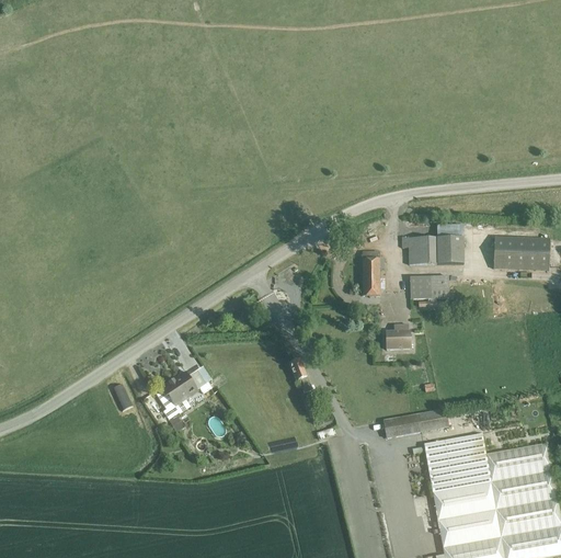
[(408,236),(402,237),(402,247),(409,247),(409,263),(433,263),(464,262),(462,235),(436,236),(433,236),(408,236)]
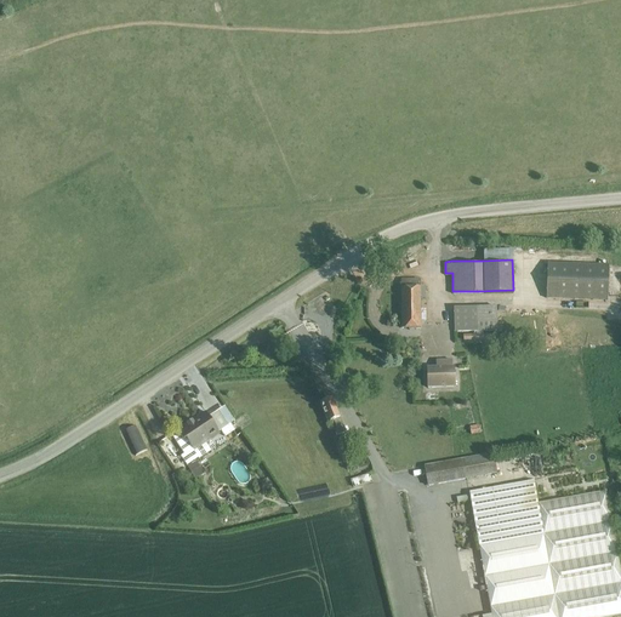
[(547,261),(546,296),(607,297),(609,263),(547,261)]
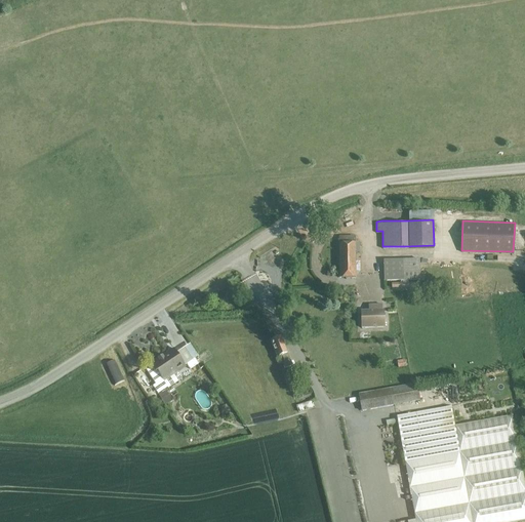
[(355,276),(355,269),(355,251),(359,251),(359,242),(355,242),(354,235),(338,235),(339,276),(355,276)]
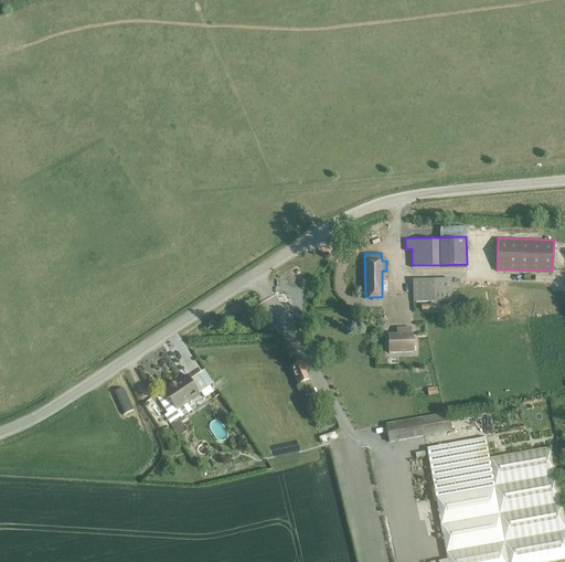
[(413,266),(413,276),(452,276),(452,266),(413,266)]
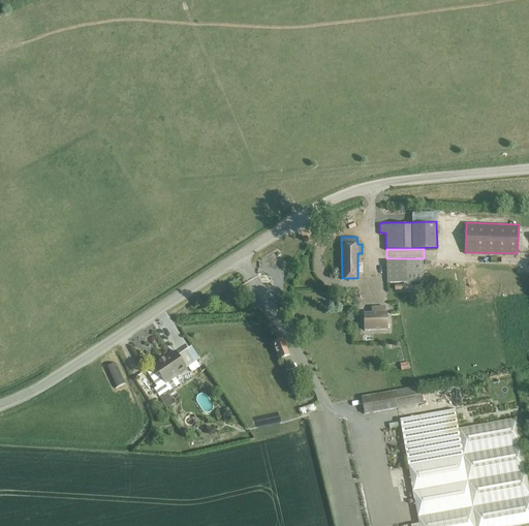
[(387,281),(423,280),(423,259),(386,261),(387,281)]
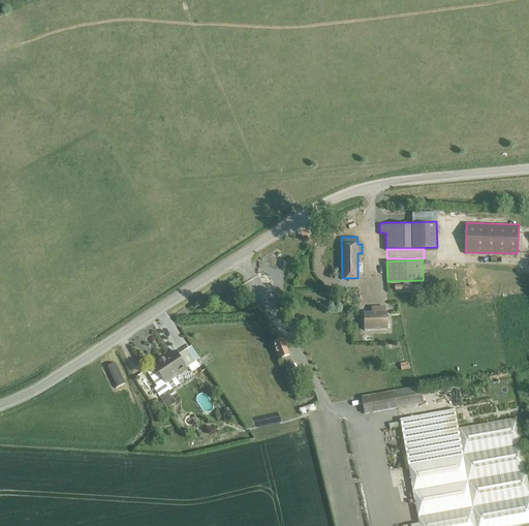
[(387,328),(386,311),(384,311),(384,305),(376,305),(376,311),(363,311),(364,328),(387,328)]
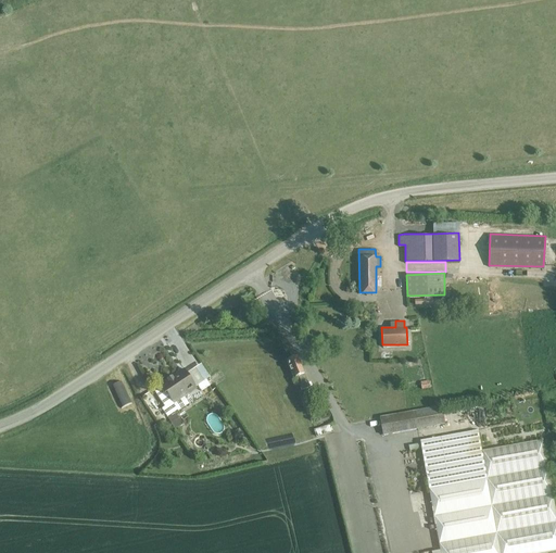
[(308,385),(312,384),(310,380),(307,381),(297,355),(287,360),(293,377),(299,375),(301,380),(298,381),(301,389),(310,386),(308,385)]
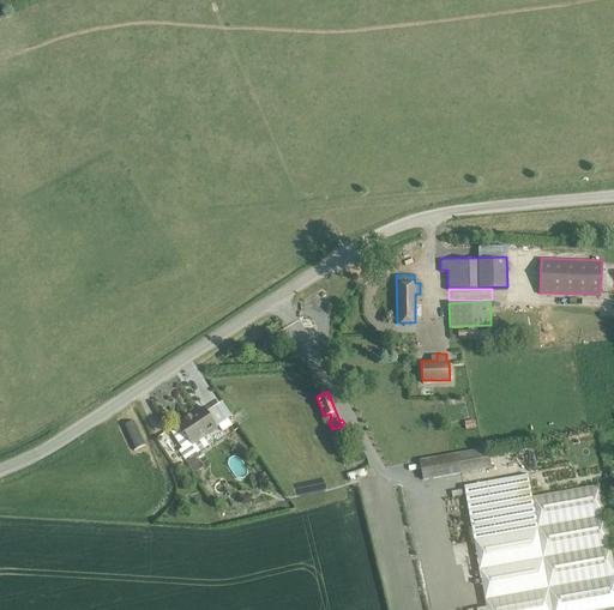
[(190,441),(216,423),(203,404),(175,423),(176,426),(170,429),(181,446),(190,441)]
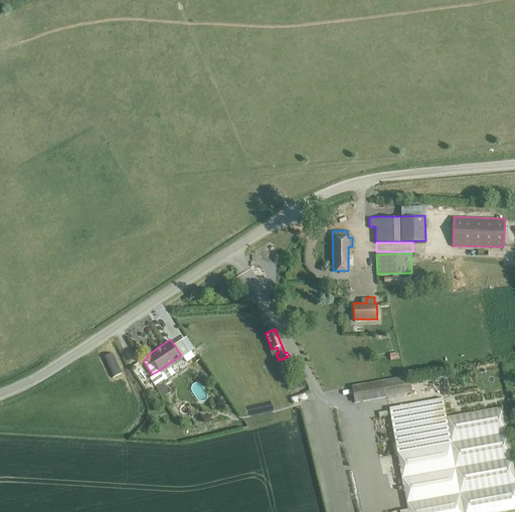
[(397,350),(389,351),(390,358),(398,357),(397,350)]
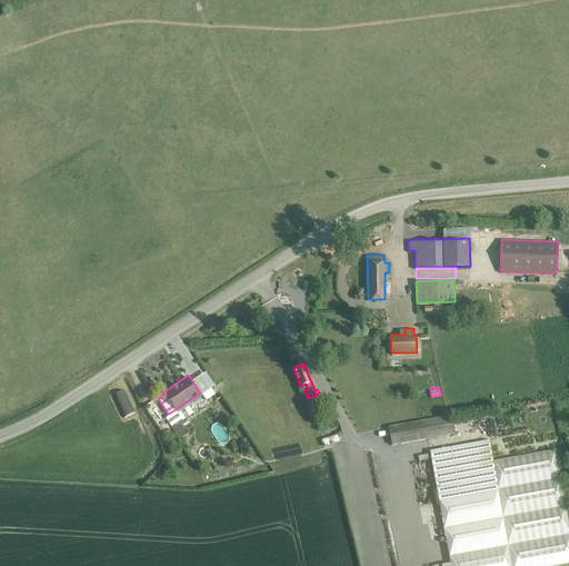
[(123,416),(135,410),(123,388),(113,393),(123,416)]
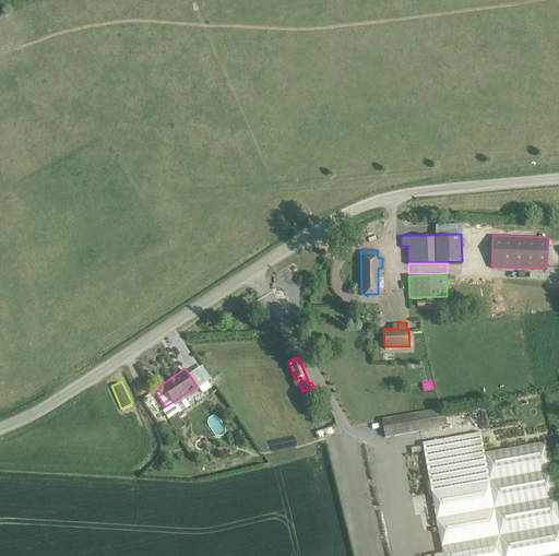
[(176,412),(168,416),(176,428),(183,424),(176,412)]
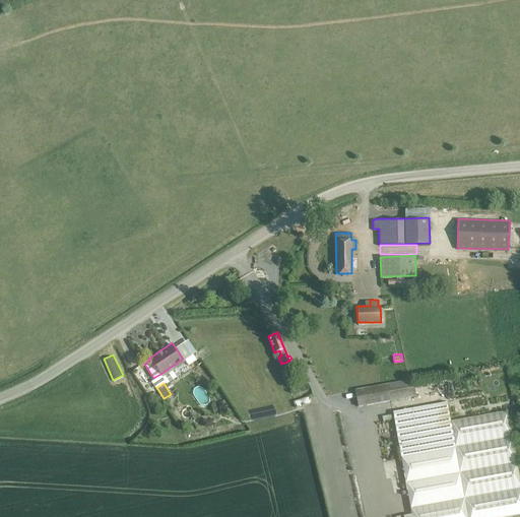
[(391,399),(388,383),(354,389),(358,404),(391,399)]
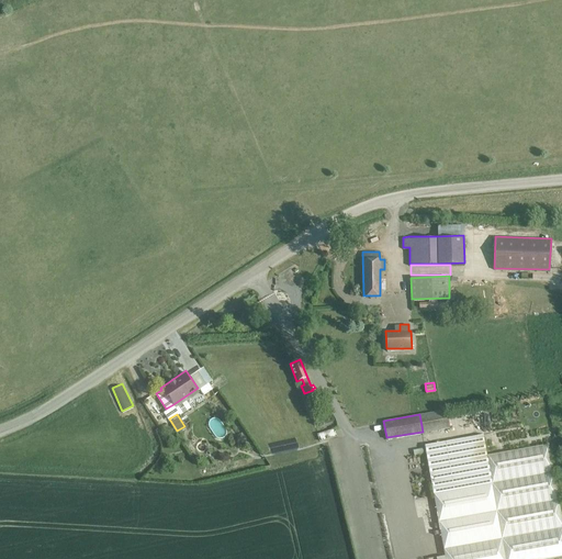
[(483,433),(424,444),(425,450),(445,555),(436,556),(436,558),(505,558),(487,460),(486,455),(484,440),(483,433)]
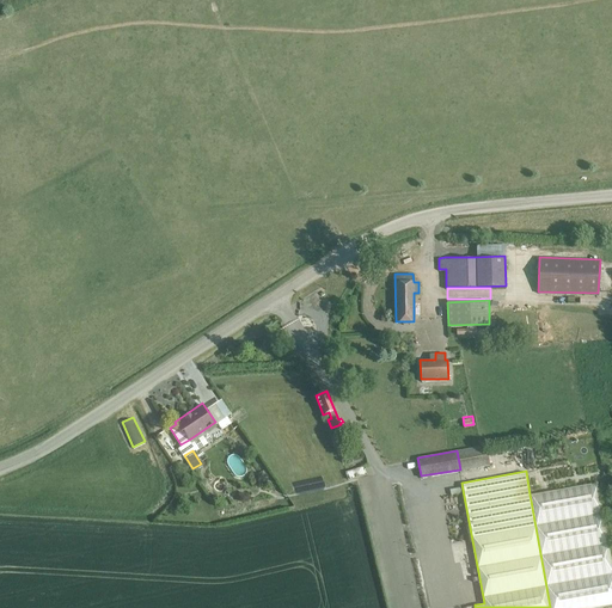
[(597,481),(530,495),(531,501),(550,607),(586,607),(611,603),(611,565),(598,489),(597,481)]
